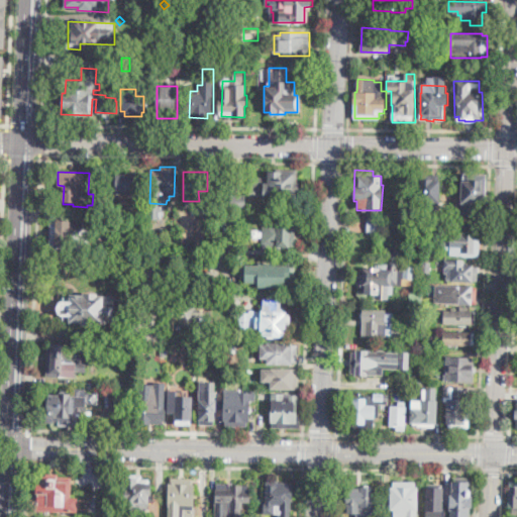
[(292,200),(251,198),(252,186),(253,186),(254,177),(269,178),(270,172),(282,172),(282,174),(294,175),(292,200)]
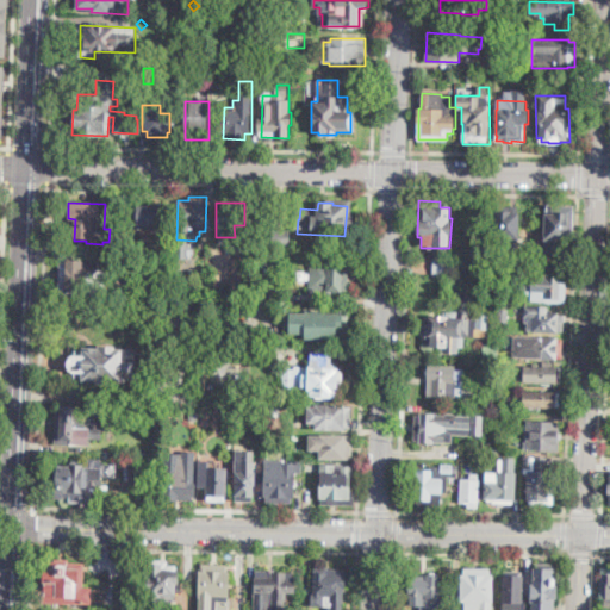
[(517,205),(517,212),(520,212),(518,255),(500,255),(500,240),(496,240),(496,211),(505,211),(505,205),(517,205)]
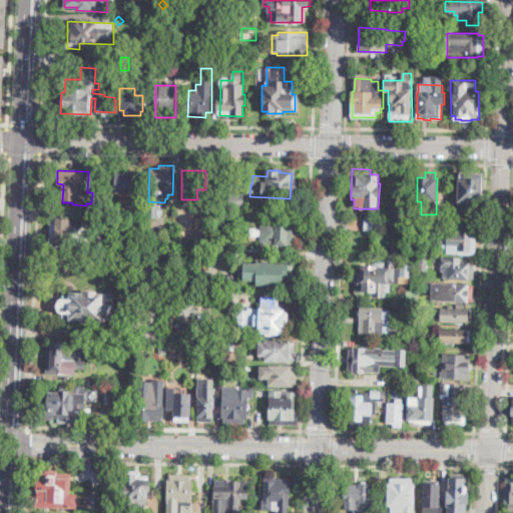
[(483,172),(482,201),(474,201),(473,214),(458,214),(459,172),(483,172)]
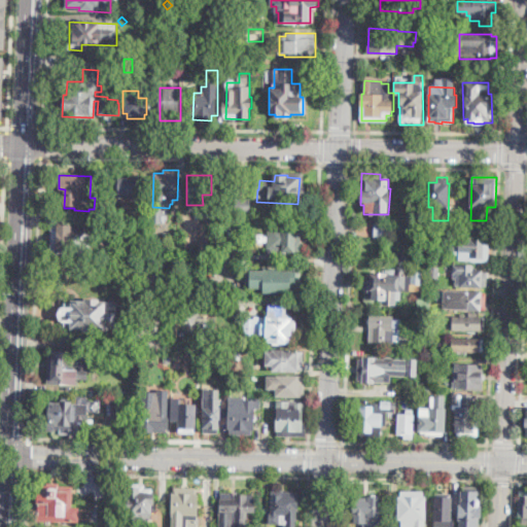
[(145,194),(132,194),(132,198),(120,198),(120,192),(113,192),(112,179),(144,178),(145,194)]
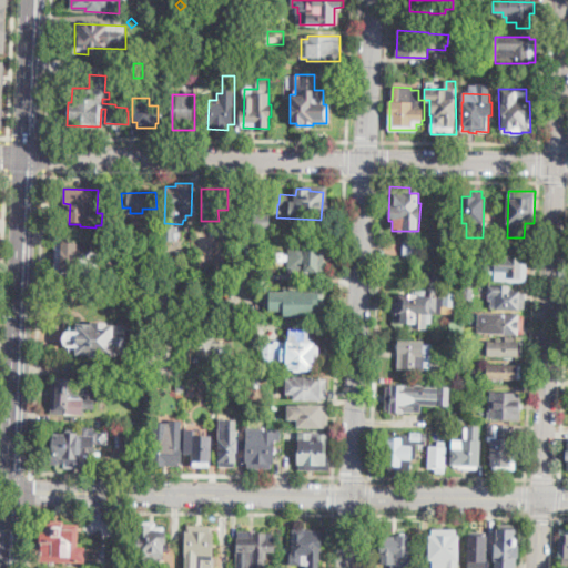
[(272,215),(272,231),(256,231),(257,215),(272,215)]
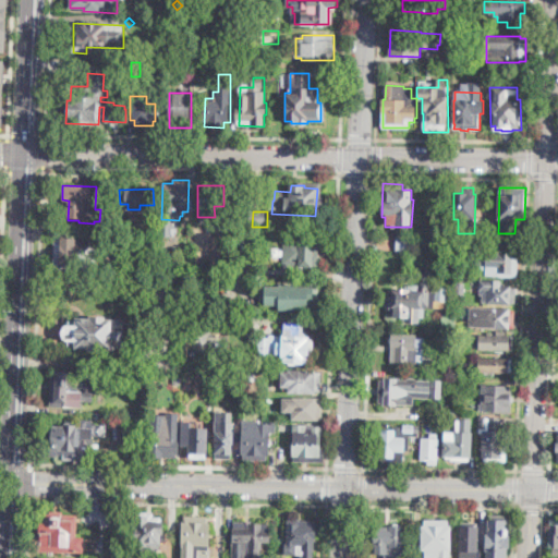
[(126,218),(125,232),(110,231),(111,218),(126,218)]
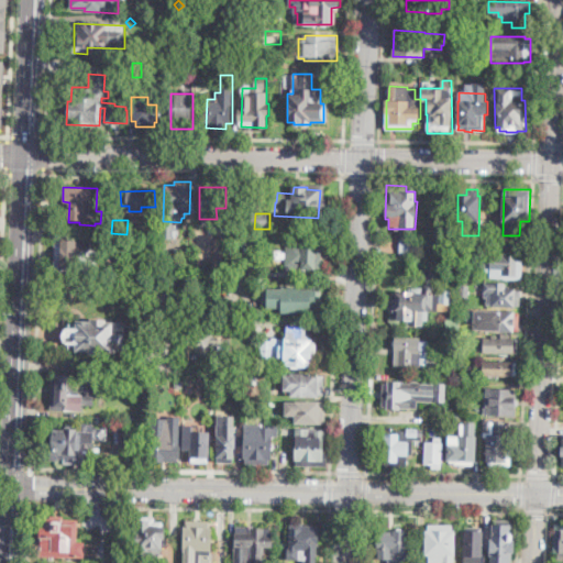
[(416,239),(415,254),(401,253),(401,239),(416,239)]
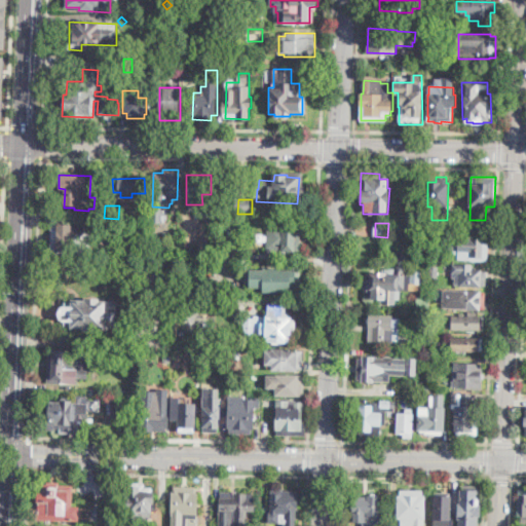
[(91,234),(90,257),(69,256),(69,254),(51,254),(52,225),(88,226),(88,234),(91,234)]
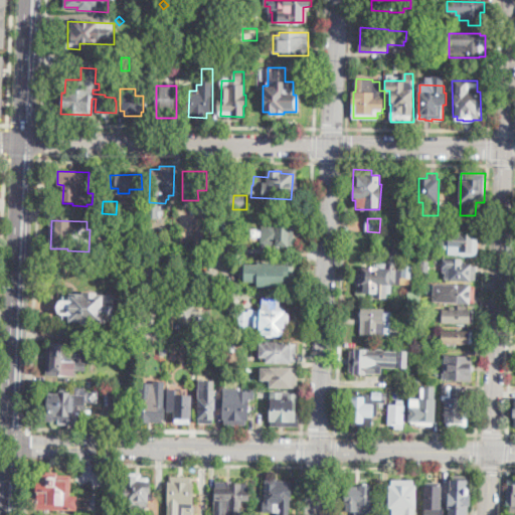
[(294,246),(262,244),(263,221),(295,223),(294,246)]
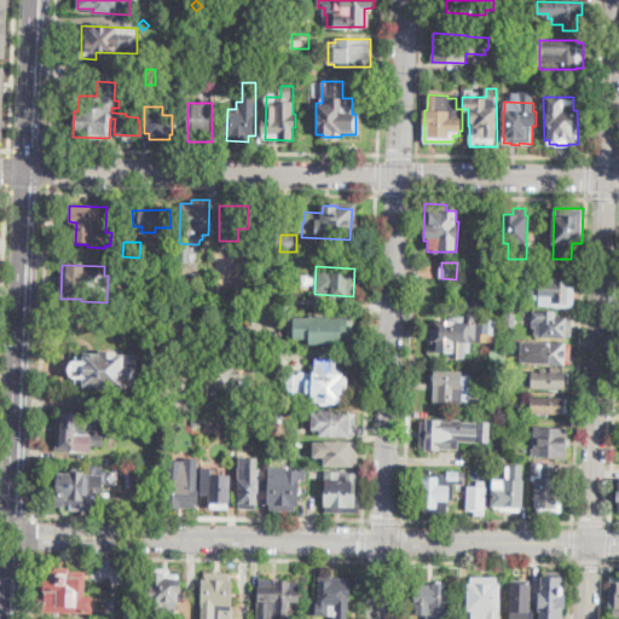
[(576,282),(574,308),(538,306),(538,300),(524,299),(524,296),(522,295),(524,284),(528,284),(528,278),(541,279),(539,281),(549,282),(549,278),(556,279),(556,281),(576,282)]
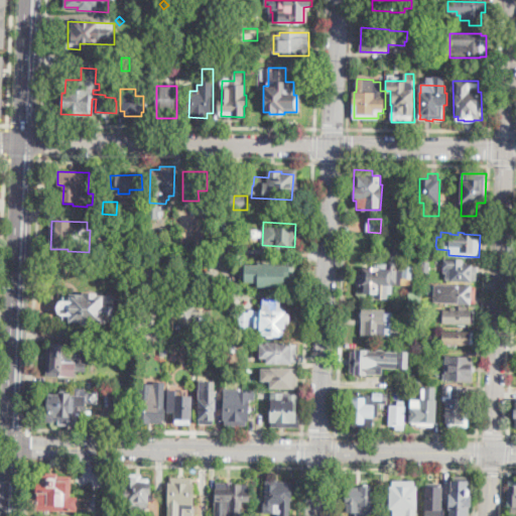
[(191,243),(190,251),(183,251),(183,243),(191,243)]
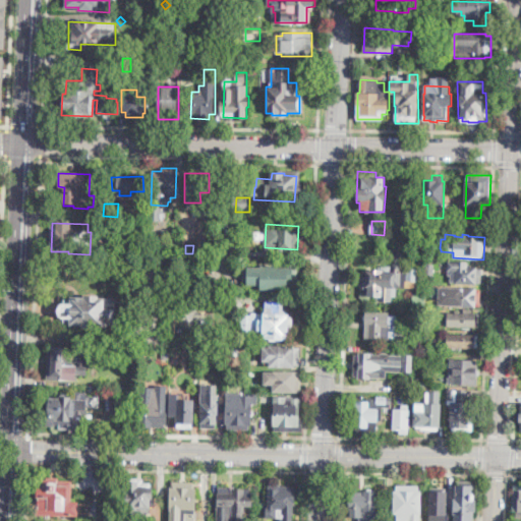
[(427,261),(419,257),(423,246),(431,249),(427,261)]
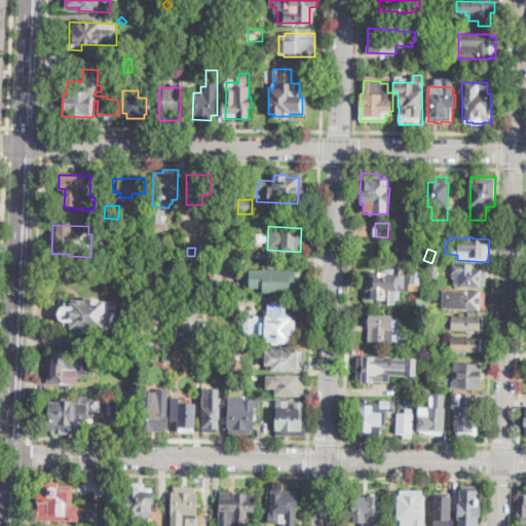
[(486,286),(481,286),(481,288),(459,287),(459,286),(455,285),(455,277),(452,277),(453,264),(473,265),(473,269),(482,269),(482,271),(486,271),(486,286)]
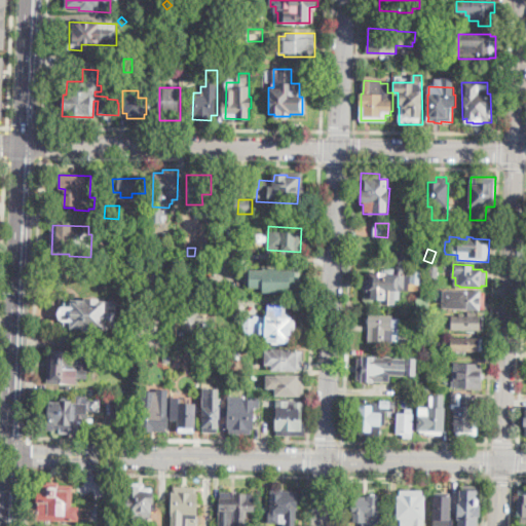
[(439,265),(439,278),(429,278),(429,265),(439,265)]
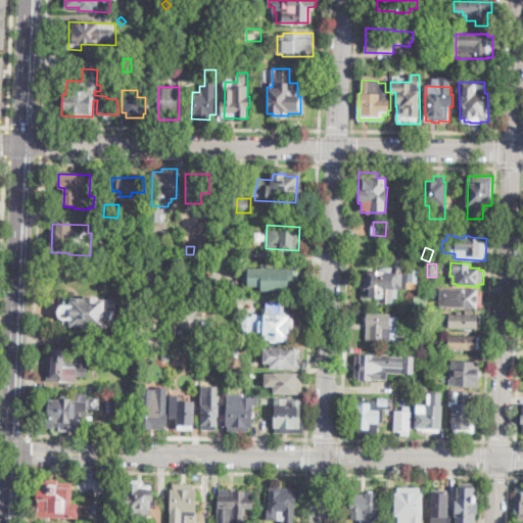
[(277,265),(277,267),(294,267),(294,269),(299,269),(299,283),(294,283),(294,288),(289,288),(289,289),(262,289),(262,284),(249,284),(249,281),(244,281),(244,269),(248,269),(248,267),(263,267),(263,265),(277,265)]
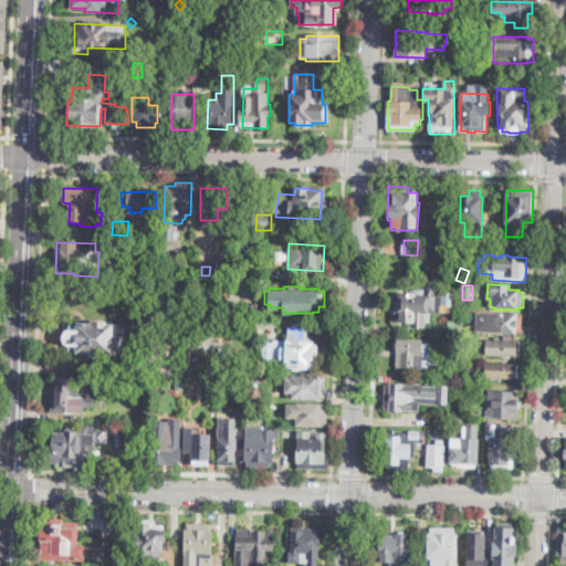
[(437,287),(437,292),(454,292),(453,305),(441,304),(441,313),(430,313),(430,322),(425,322),(425,327),(413,327),(413,323),(401,322),(401,312),(399,312),(399,294),(415,294),(415,289),(426,289),(426,286),(437,287)]
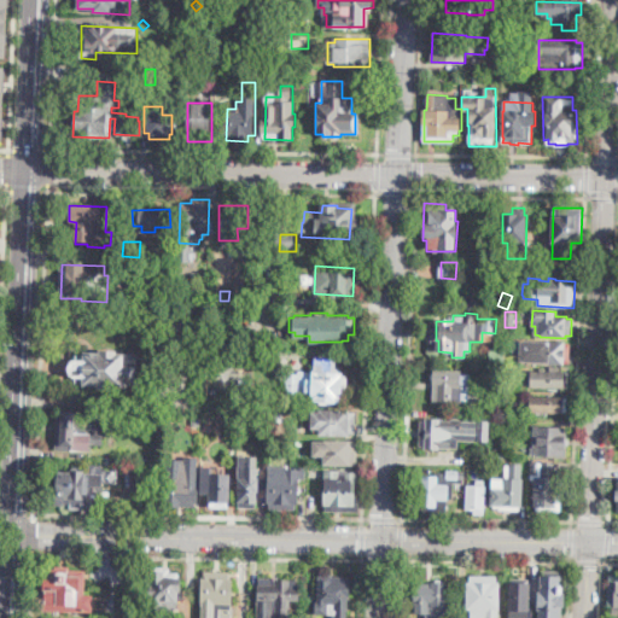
[(231,336),(215,334),(216,314),(228,314),(227,326),(232,326),(231,336)]
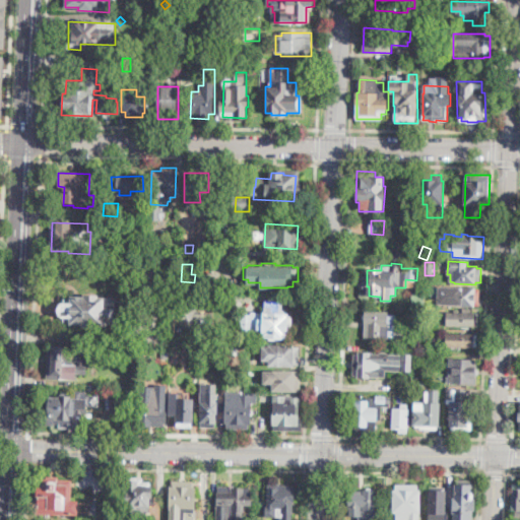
[(480,288),(479,306),(475,306),(475,307),(443,306),(444,296),(445,296),(445,289),(447,289),(448,286),(475,287),(475,288),(480,288)]
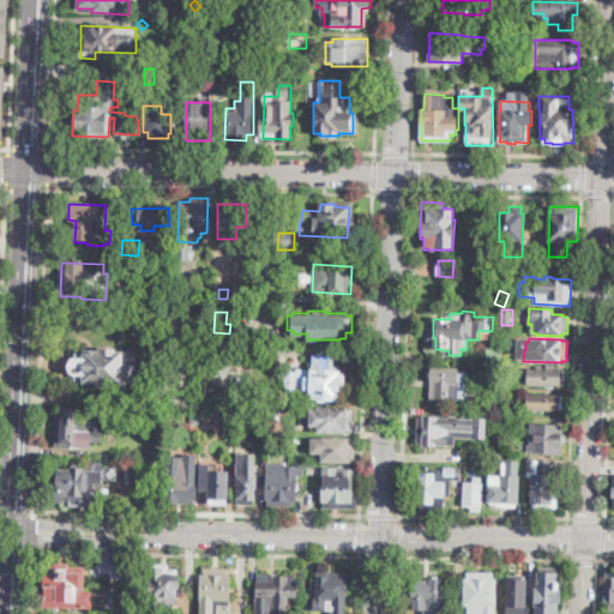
[(118,349),(118,350),(137,351),(137,378),(127,378),(127,385),(114,385),(114,386),(97,386),(98,384),(85,384),(85,380),(76,379),(76,374),(74,374),(73,374),(71,373),(70,371),(68,368),(68,367),(68,365),(70,362),(71,361),(72,360),(76,359),(77,354),(84,354),(84,350),(100,350),(100,348),(118,349)]
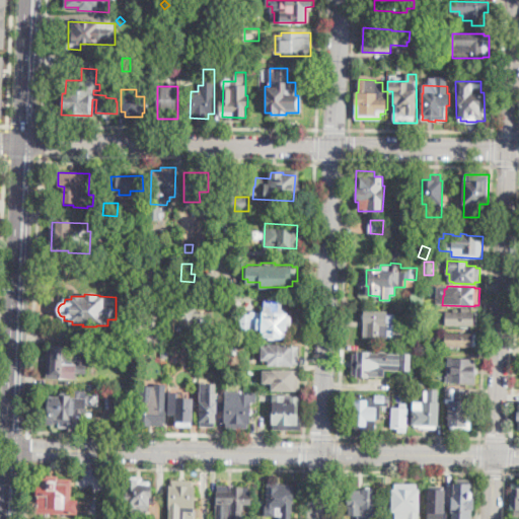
[(423,305),(411,305),(412,294),(423,295),(423,305)]
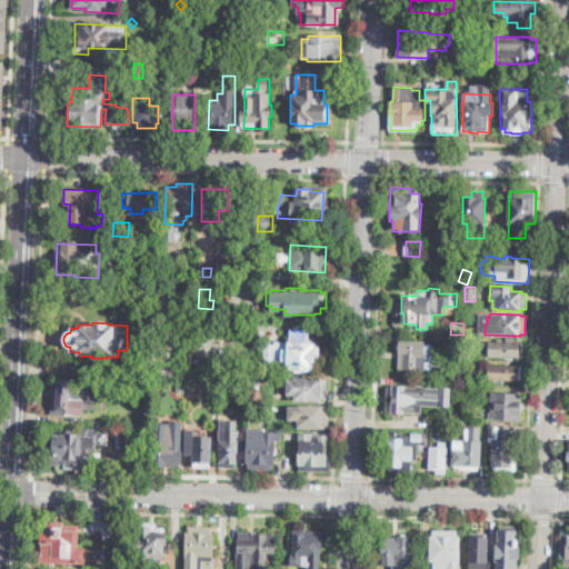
[(318,343),(317,371),(288,370),(288,362),(279,361),(279,366),(263,365),(265,343),(281,345),(281,349),(290,349),(290,331),(307,331),(307,342),(318,343)]
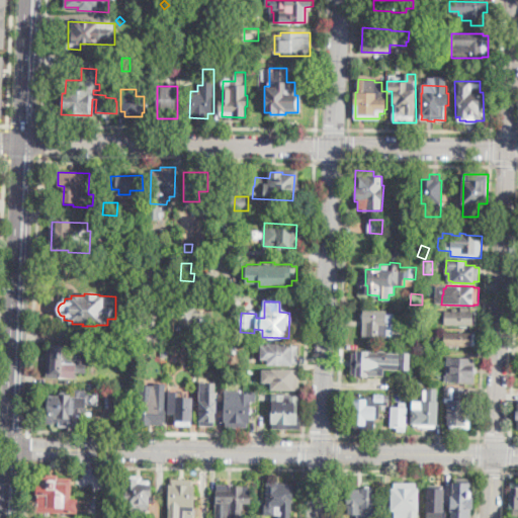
[(469,308),(469,311),(477,311),(477,325),(441,325),(441,311),(452,311),(452,308),(456,308),(456,311),(461,311),(461,308),(469,308)]
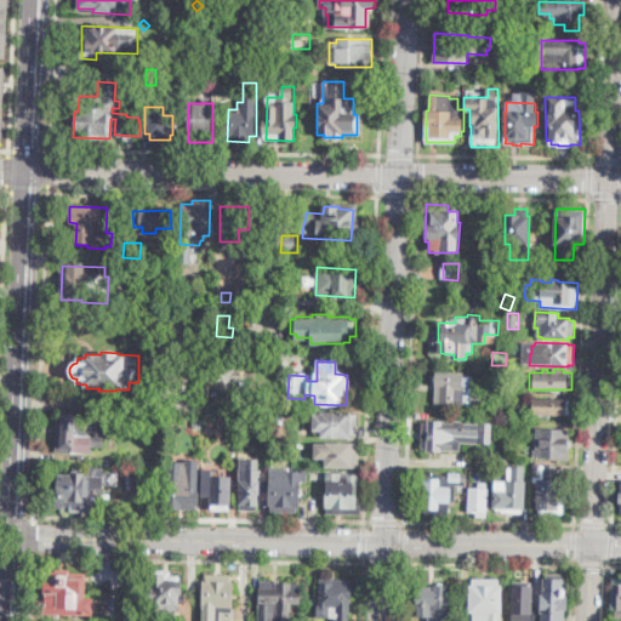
[(463,372),(463,405),(436,404),(436,372),(463,372)]
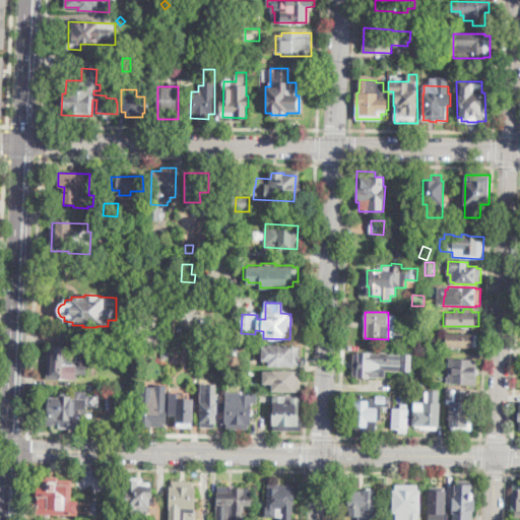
[(405,330),(405,338),(392,337),(392,330),(405,330)]
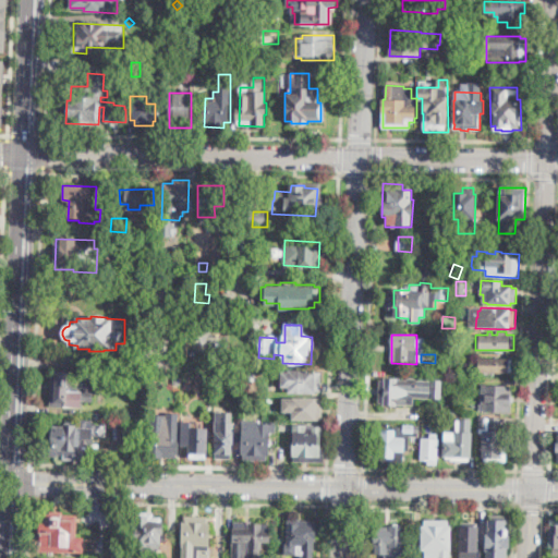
[(509,373),(478,373),(478,358),(509,359),(509,373)]
